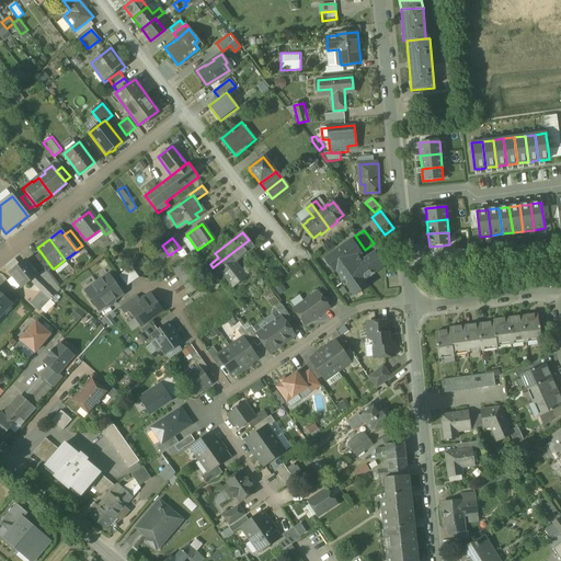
[(362,254),(351,239),(325,258),(331,265),(330,265),(334,273),(336,272),(342,281),(342,282),(345,286),(345,285),(352,295),(359,289),(361,292),(368,286),(364,281),(369,277),(370,277),(375,274),(374,274),(382,268),(381,266),(377,261),(379,259),(374,252),(361,261),(357,256),(362,254)]
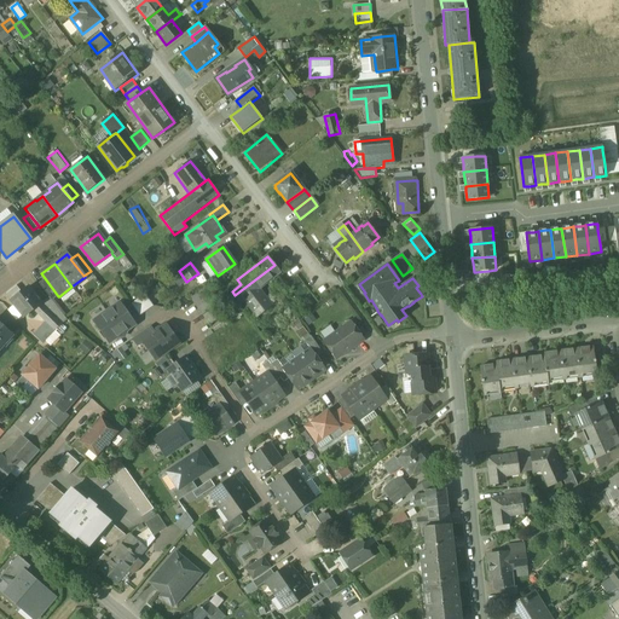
[(275,265),(235,295),(242,304),(246,301),(256,317),(271,306),(259,290),(281,273),(275,265)]
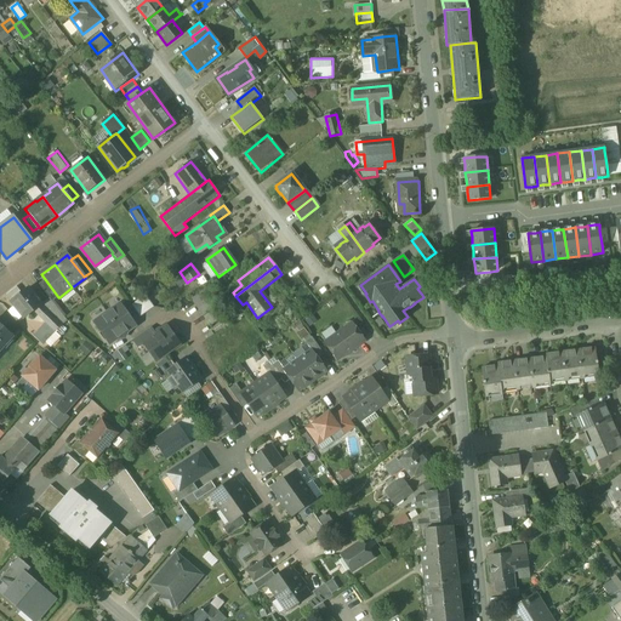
[(58,297),(45,279),(39,284),(50,298),(52,302),(58,297)]
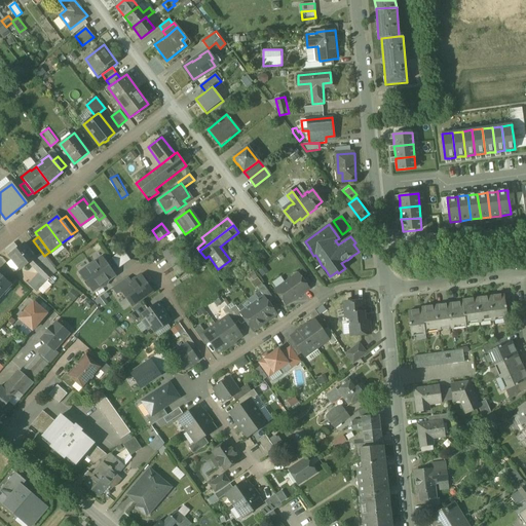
[(25,245),(9,256),(12,259),(21,269),(29,263),(36,258),(25,245)]
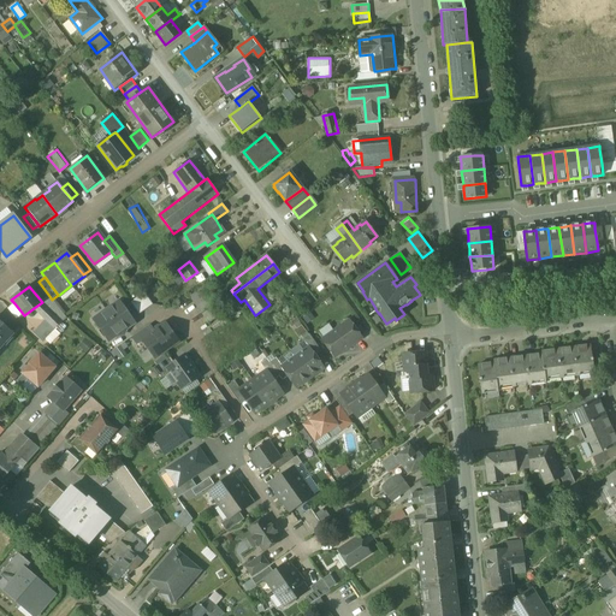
[(205,286),(190,297),(208,324),(224,313),(205,286)]
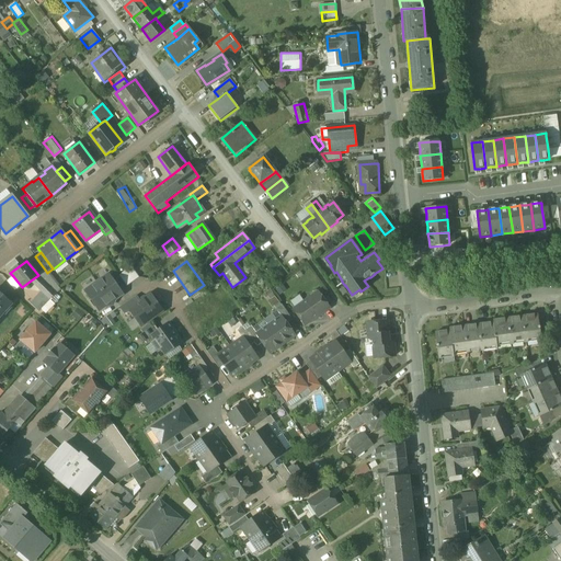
[(139,277),(132,267),(119,276),(127,286),(139,277)]
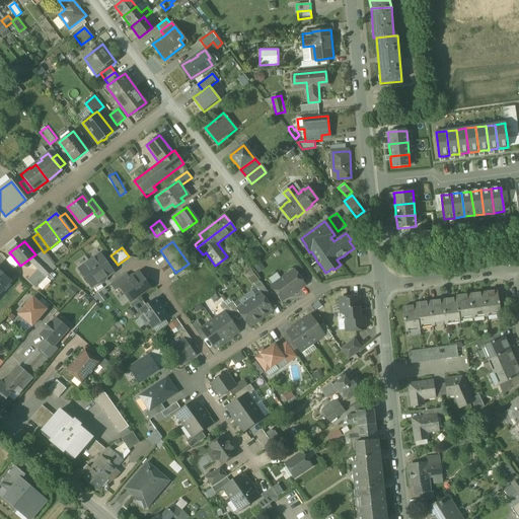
[(44,252),(42,249),(35,254),(52,272),(56,269),(44,252)]
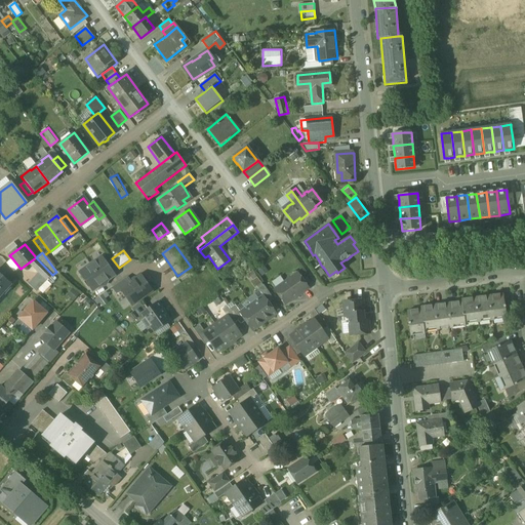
[(36,257),(29,263),(40,274),(47,281),(52,275),(36,257)]
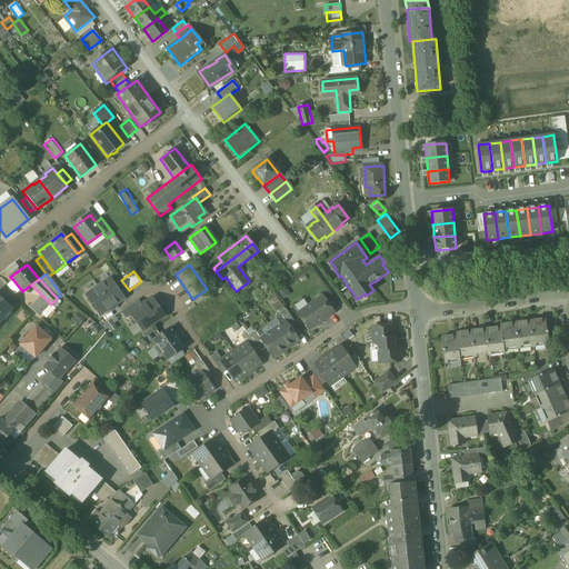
[(110,279),(87,296),(100,315),(109,309),(110,310),(115,309),(117,306),(116,305),(125,298),(110,279)]
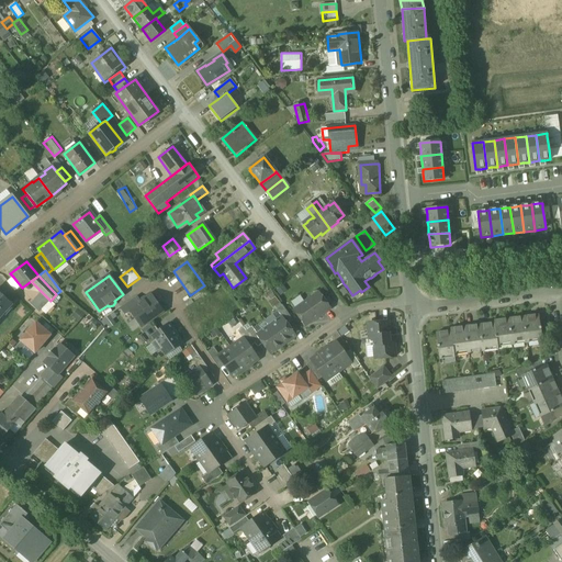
[(22,288),(13,277),(7,282),(15,293),(22,288)]
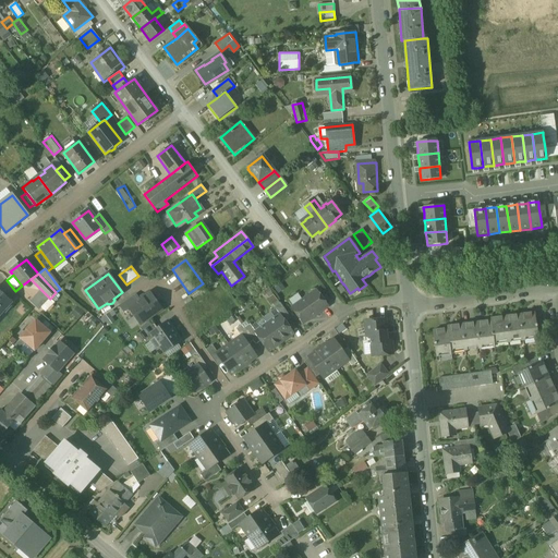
[(43,291),(32,303),(38,310),(40,307),(46,313),(55,303),(50,299),(43,291)]
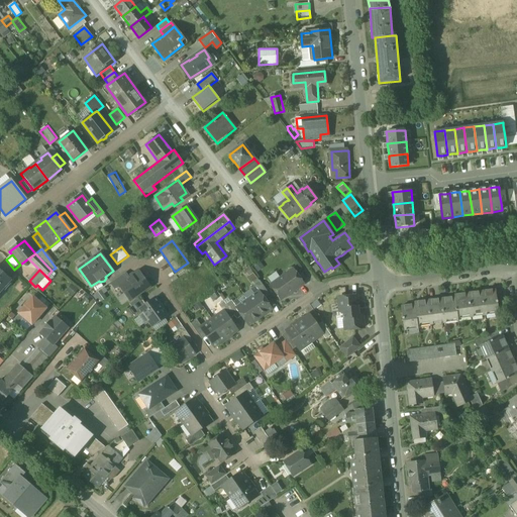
[(293,270),(271,285),(281,300),(303,284),(293,270)]
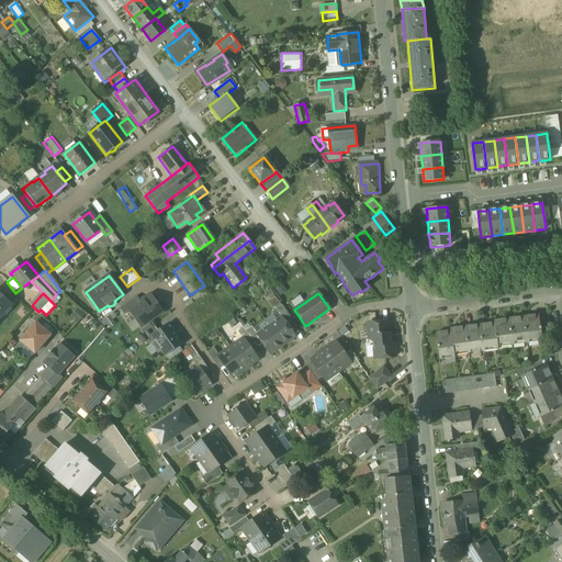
[(0,294),(0,316),(11,305),(0,294)]
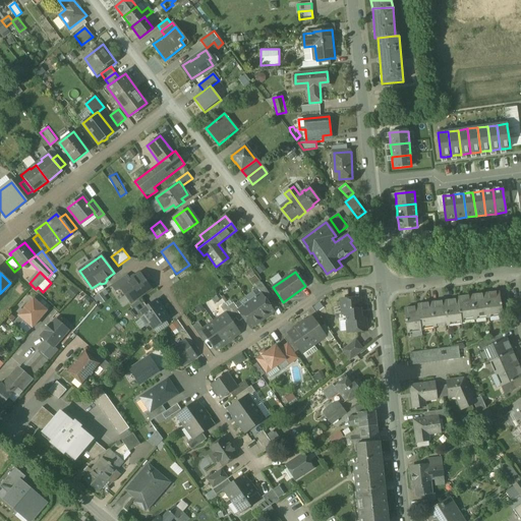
[(130,280),(119,287),(120,289),(126,296),(128,294),(133,301),(151,289),(140,274),(134,278),(133,277),(130,280)]
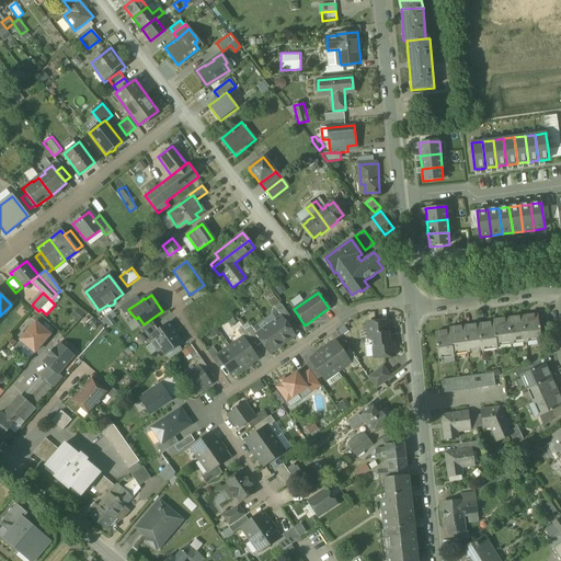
[(136,296),(119,307),(125,315),(129,311),(128,309),(140,301),(136,296)]
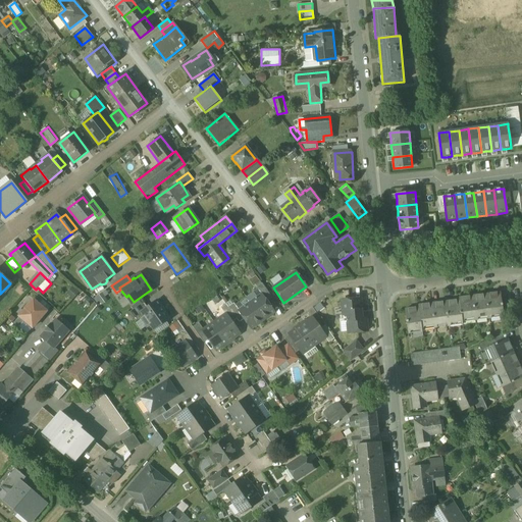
[(262,284),(257,288),(260,293),(265,290),(262,284)]
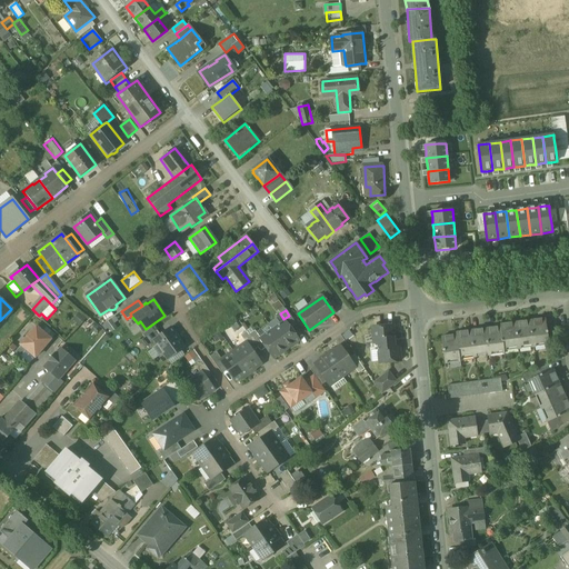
[(297,326),(289,316),(283,319),(286,321),(291,330),(297,326)]
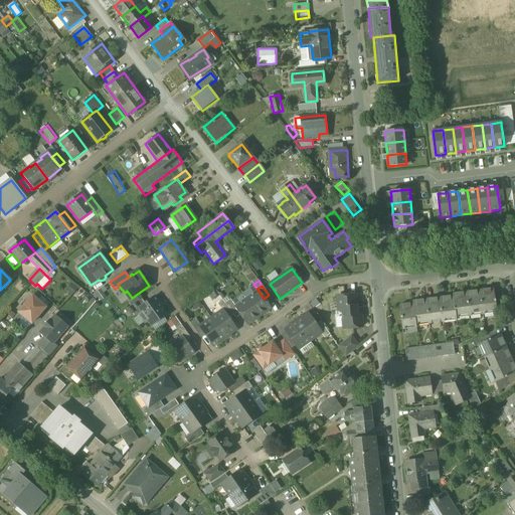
[(485,290),(479,291),(482,312),(495,310),(496,310),(495,303),(493,289),(485,290)]
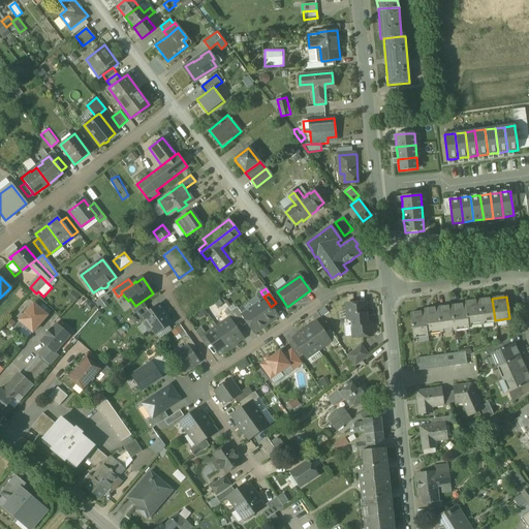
[(271,307),(266,299),(253,307),(266,324),(278,316),(271,307)]
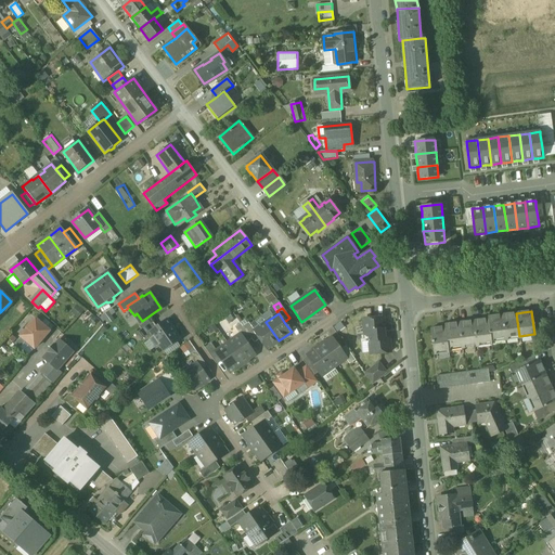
[(507,314),(502,315),(505,337),(519,336),(516,313),(507,314)]
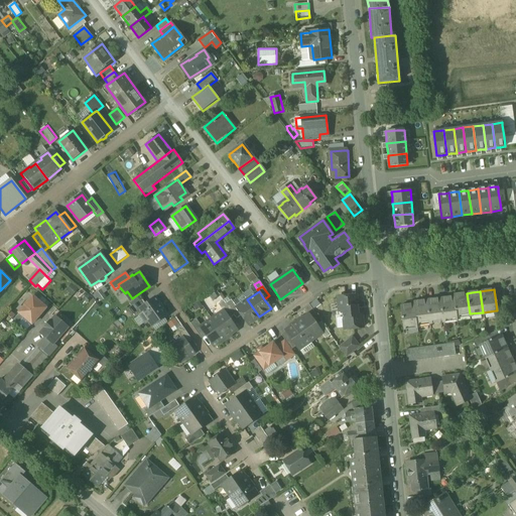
[(33,296),(19,312),(19,313),(13,319),(18,325),(24,317),(32,325),(46,307),(38,301),(42,296),(37,292),(33,297),(33,296)]
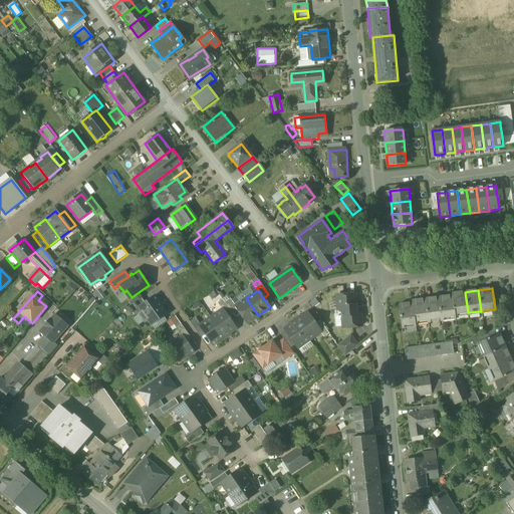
[(92,298),(84,291),(76,300),(84,307),(92,298)]
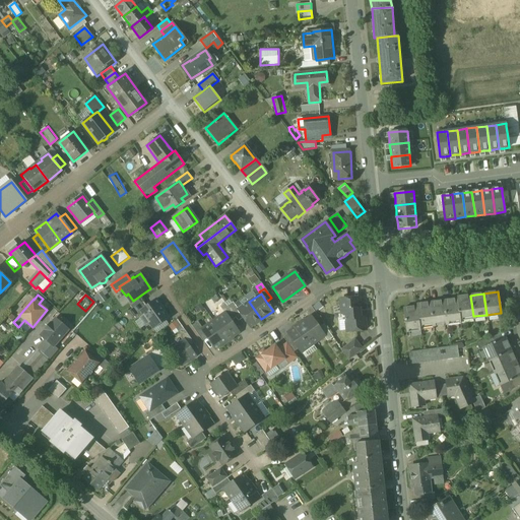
[(461,297),(457,297),(457,299),(459,318),(473,316),(470,296),(461,297)]
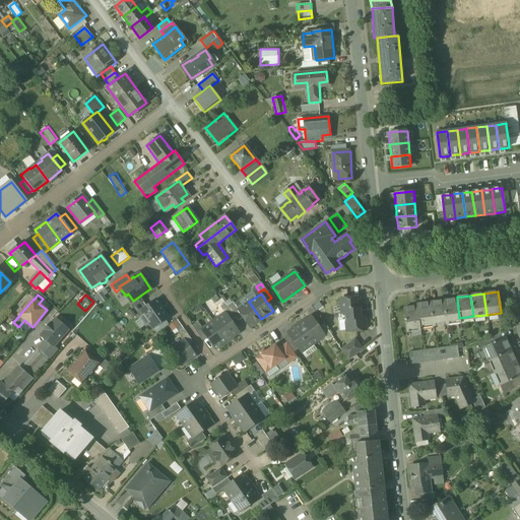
[(359,299),(340,300),(341,314),(345,316),(347,332),(366,330),(365,319),(361,317),(359,299)]
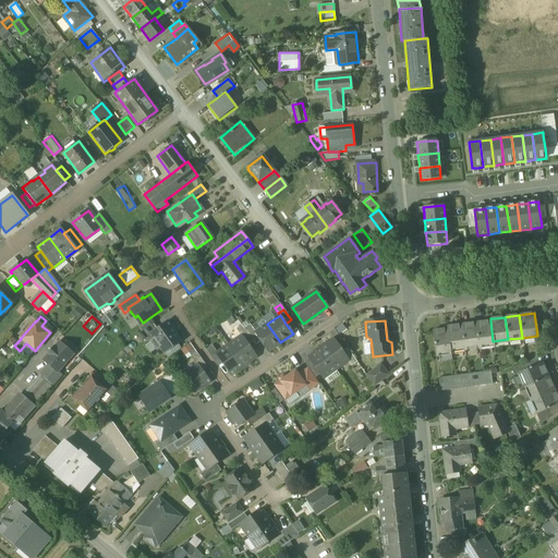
[(482,323),(475,323),(478,346),(494,343),(493,341),(490,320),(482,323)]
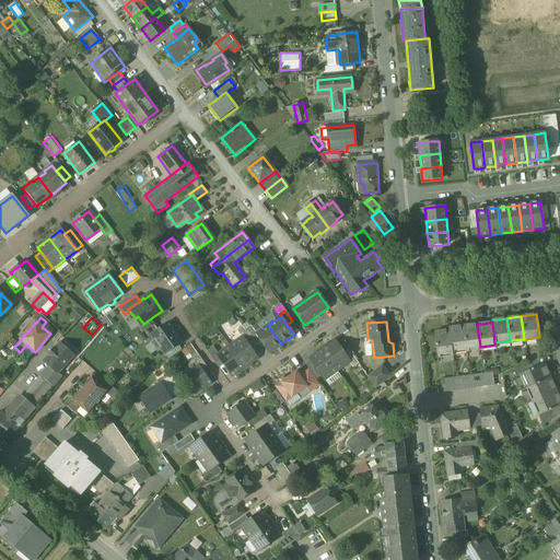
[(154,324),(138,336),(143,342),(152,336),(152,335),(159,330),(154,324)]
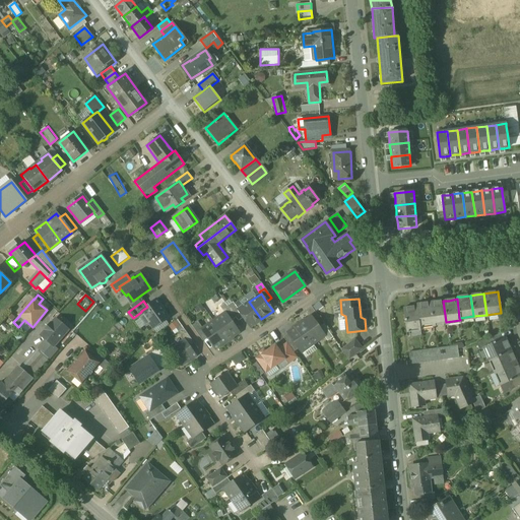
[(147,307),(141,311),(141,312),(144,316),(142,317),(146,324),(149,322),(153,328),(169,318),(156,301),(147,307)]
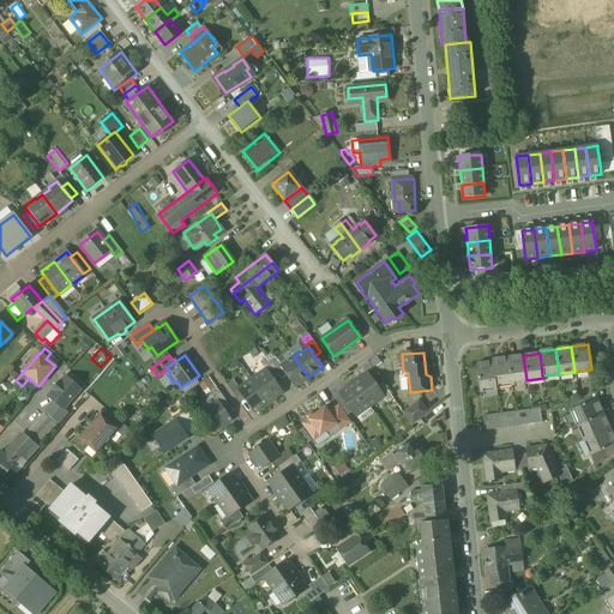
[(513,356),(507,357),(511,381),(527,380),(523,355),(513,356)]
